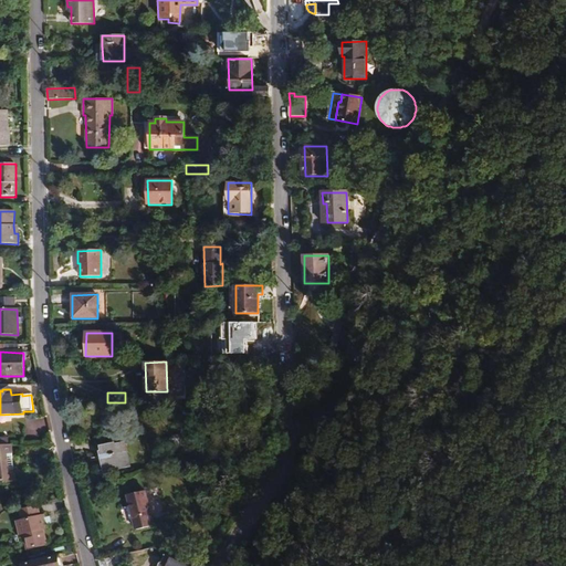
[(101,453),(104,471),(129,467),(124,443),(115,446),(114,444),(101,447),(102,452),(101,453)]
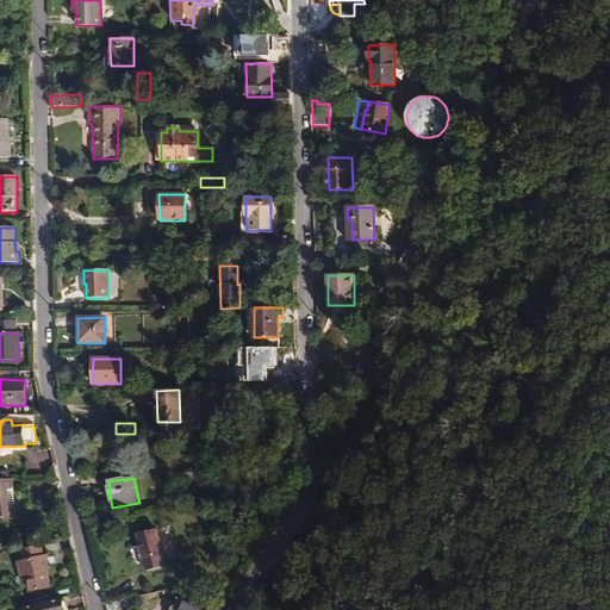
[(11,508),(8,490),(14,490),(13,480),(0,479),(0,521),(18,520),(17,506),(11,508)]
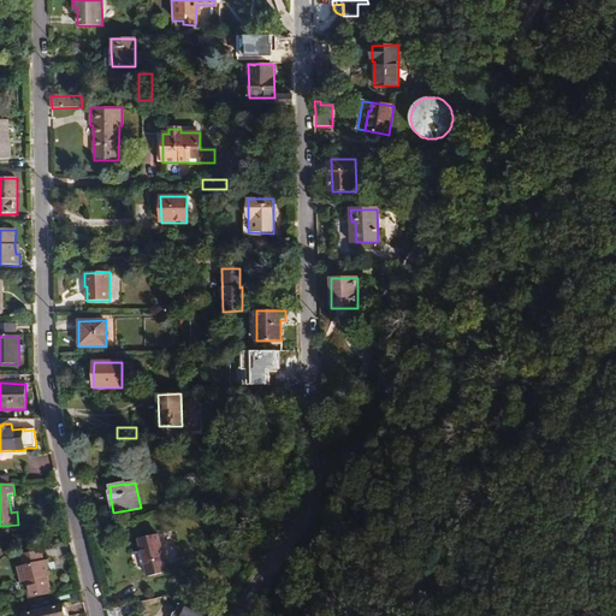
[(138,539),(147,578),(166,573),(158,534),(138,539)]
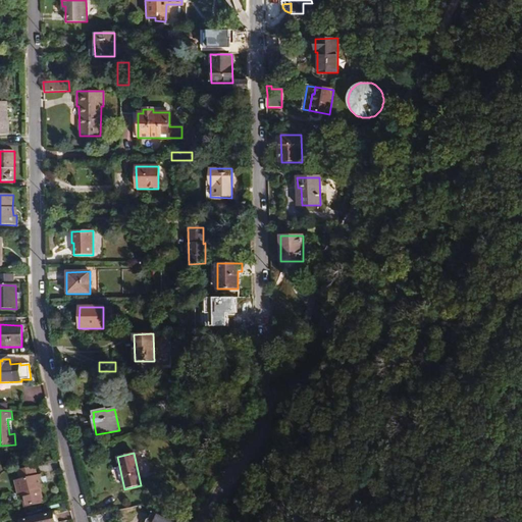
[(22,493),(25,507),(44,503),(41,488),(45,488),(42,475),(38,476),(36,468),(19,471),(21,480),(16,481),(19,493),(22,493)]
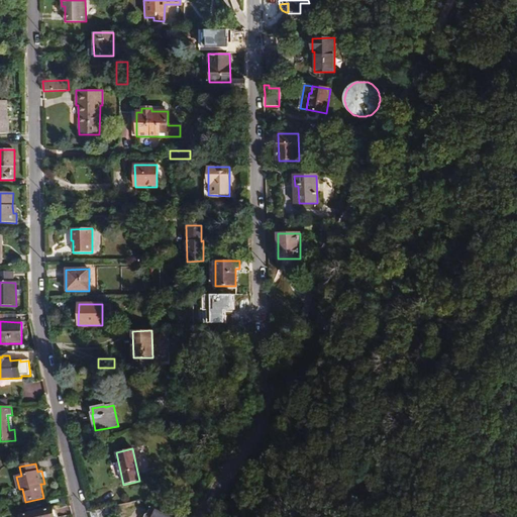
[(171,516),(150,507),(145,516),(171,516)]
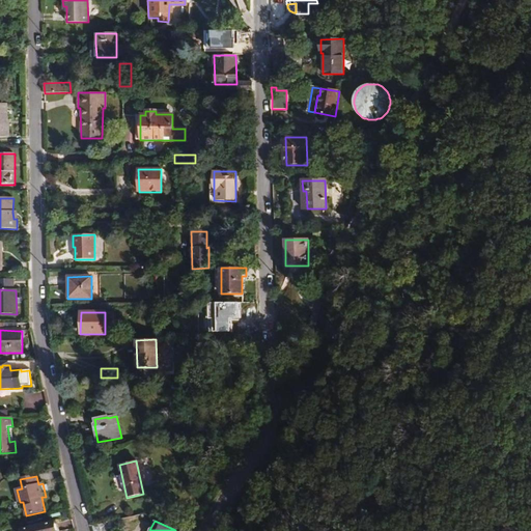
[(107,530),(108,530),(114,529),(112,522),(92,527),(93,530),(107,530)]
